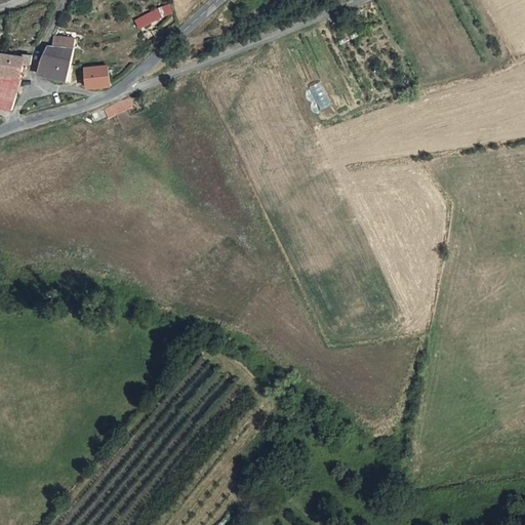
[(139,28),(175,14),(171,4),(135,17),(139,28)]
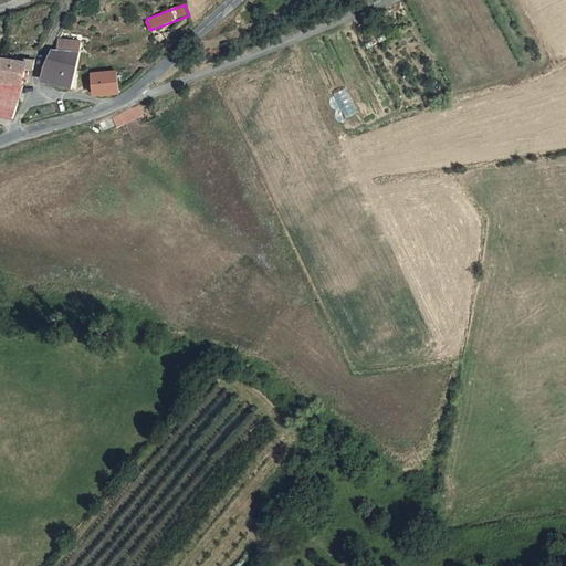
[(71,67),(73,45),(74,37),(53,35),(53,46),(48,46),(38,75),(45,81),(69,82),(71,67)]
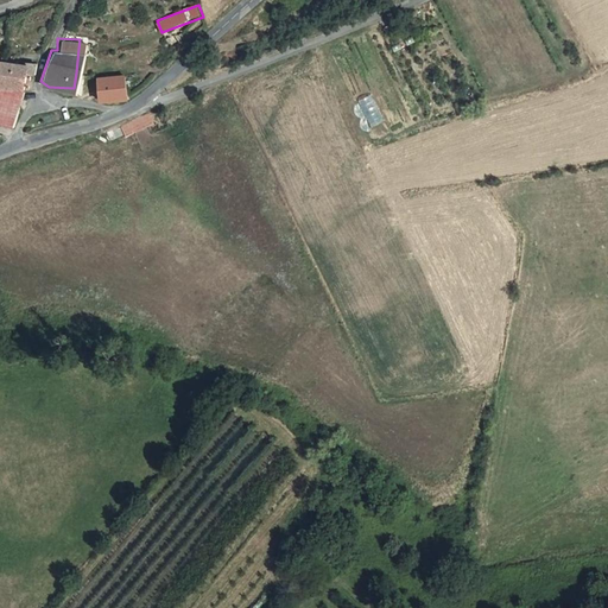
[(24,62),(24,65),(0,62),(0,88),(21,90),(24,76),(29,76),(30,64),(24,62)]
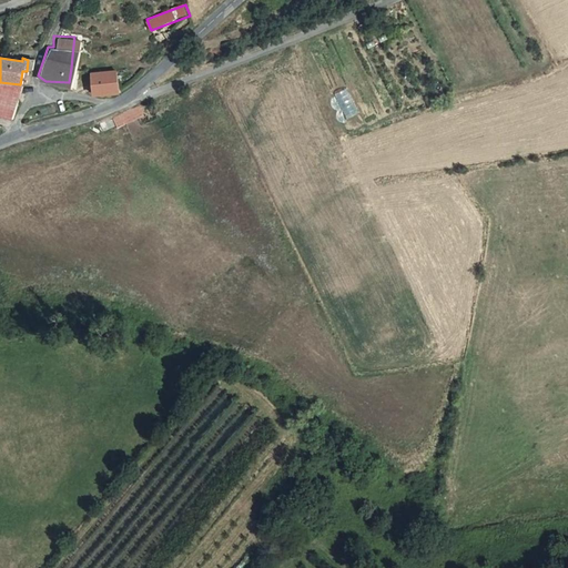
[(114,67),(88,71),(92,92),(118,87),(114,67)]
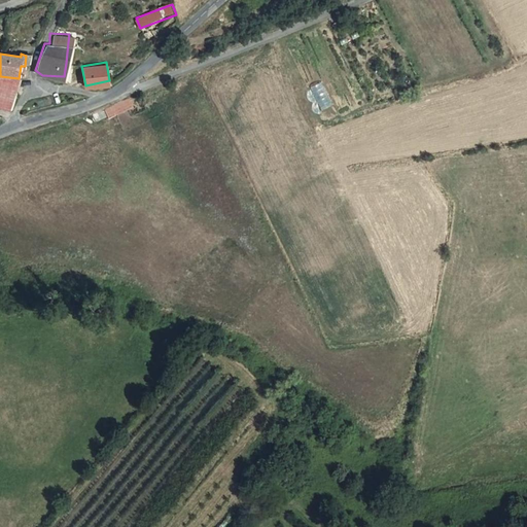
[(19,79),(19,78),(0,76),(0,112),(6,114),(19,79)]
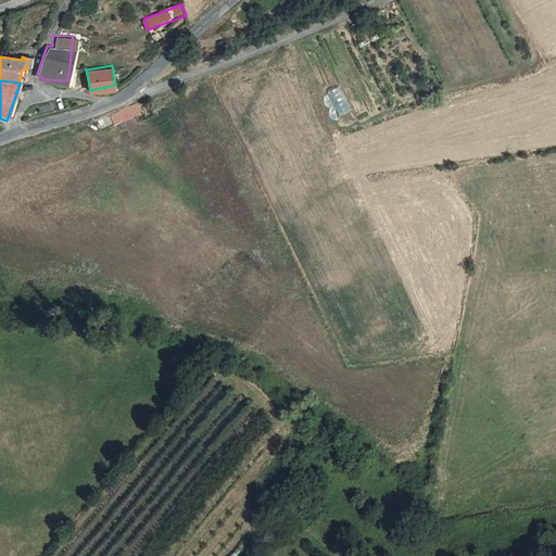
[(138,103),(111,114),(115,124),(142,114),(138,103)]
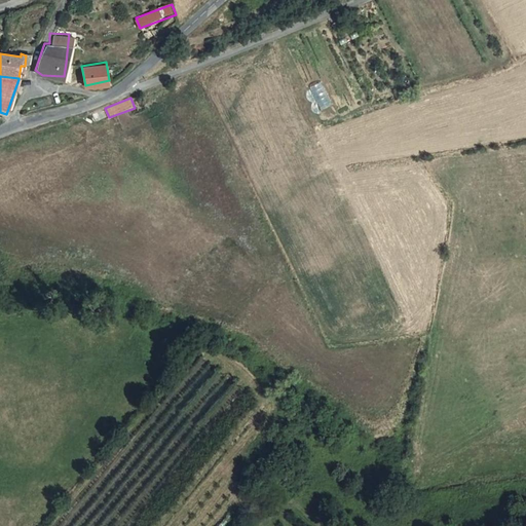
All buildings are outlined.
